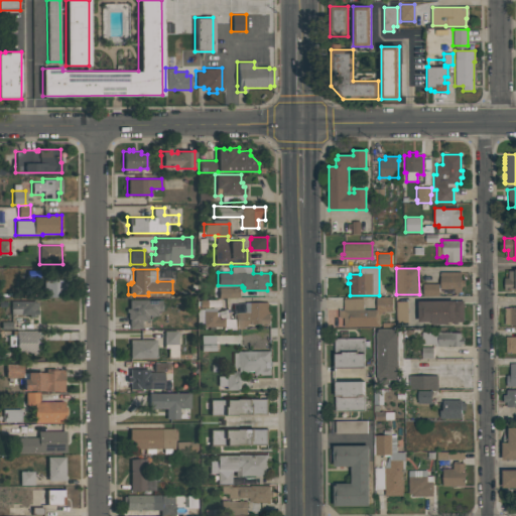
[(515,290),(504,290),(504,278),(508,278),(508,270),(515,270),(515,269),(515,290)]
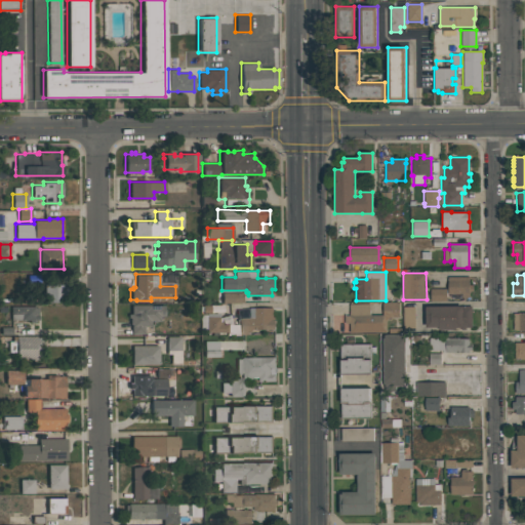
[(469,277),(469,285),(473,285),(473,291),(469,291),(469,298),(461,298),(461,294),(447,294),(447,277),(469,277)]
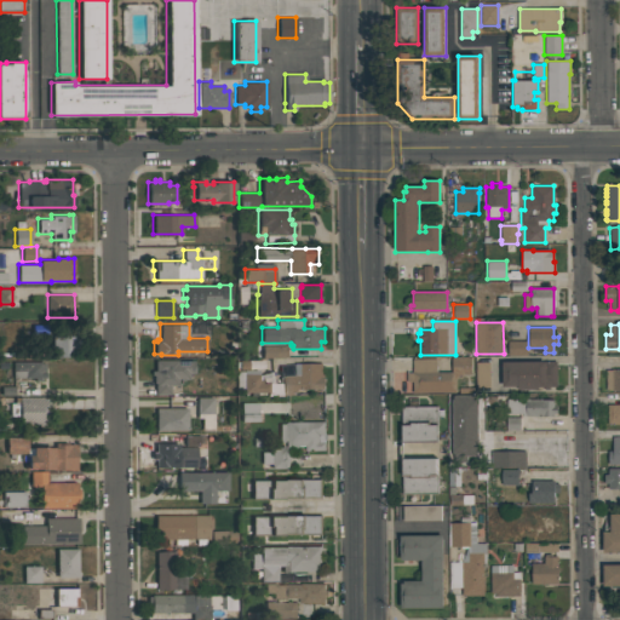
[(76,357),(52,357),(51,337),(76,337),(76,357)]
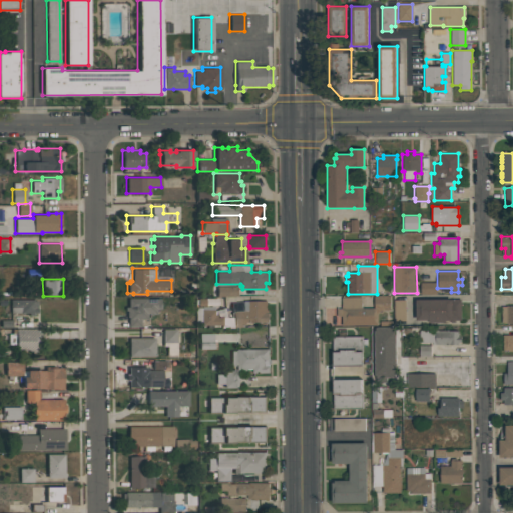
[(420,283),(437,283),(437,294),(421,294),(420,283)]
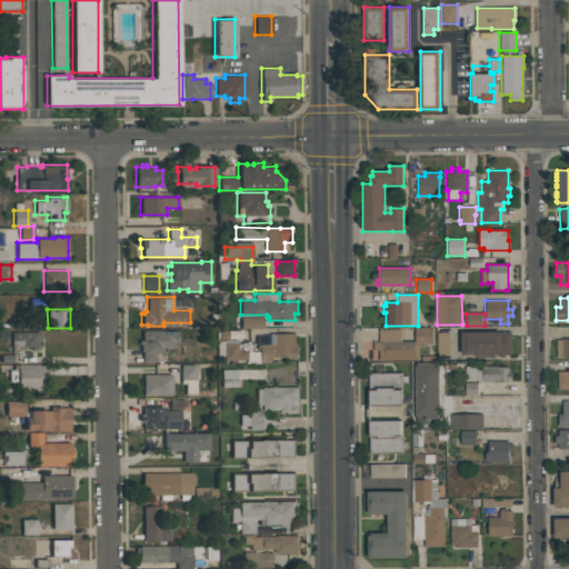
[(241,328),(240,317),(266,317),(266,328),(241,328)]
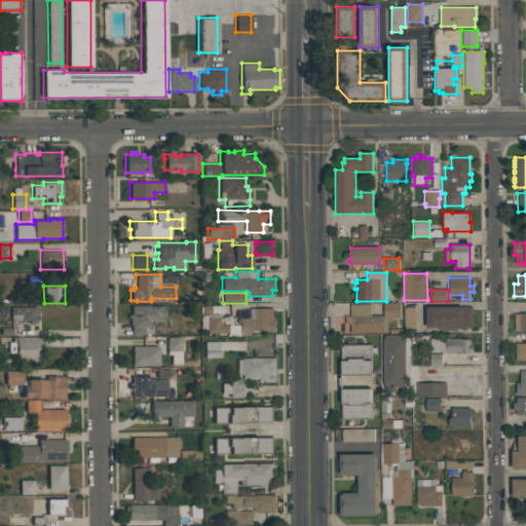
[(370,305),(370,315),(383,315),(383,303),(400,303),(400,318),(391,317),(391,322),(386,322),(386,334),(350,333),(350,324),(344,324),(344,316),(349,316),(350,304),(370,305)]
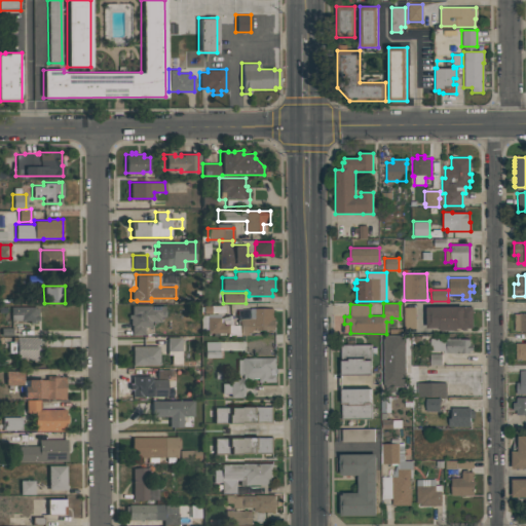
[(145,335),(132,335),(132,325),(130,325),(130,317),(127,317),(127,314),(132,314),(132,305),(150,305),(164,305),(164,316),(160,316),(160,322),(150,322),(150,327),(145,327),(145,335)]
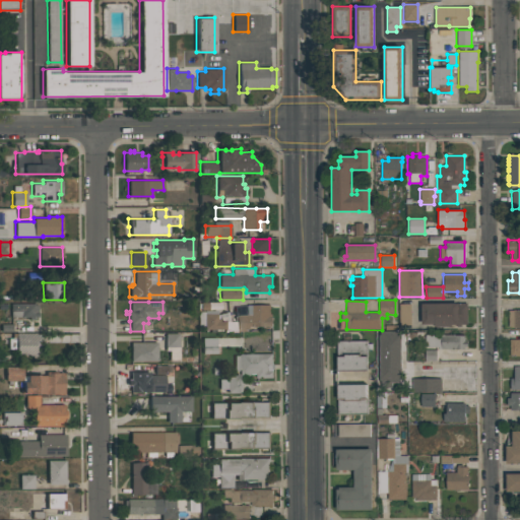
[(10,303),(34,303),(34,304),(38,304),(38,311),(39,311),(39,316),(38,316),(38,319),(29,319),(29,317),(10,317),(10,303)]
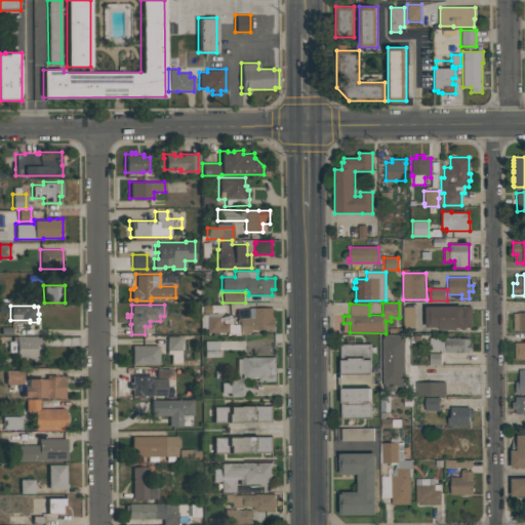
[(425,306),(472,306),(472,328),(466,328),(466,329),(460,329),(460,328),(456,328),(456,330),(439,330),(439,327),(425,327),(425,306)]
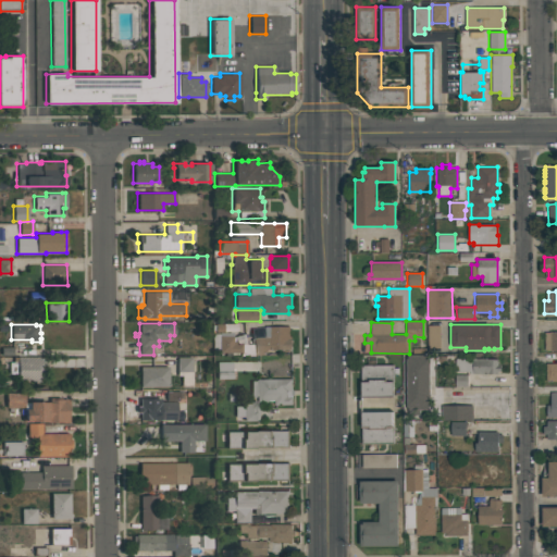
[(428,348),(428,325),(440,325),(440,348),(428,348)]
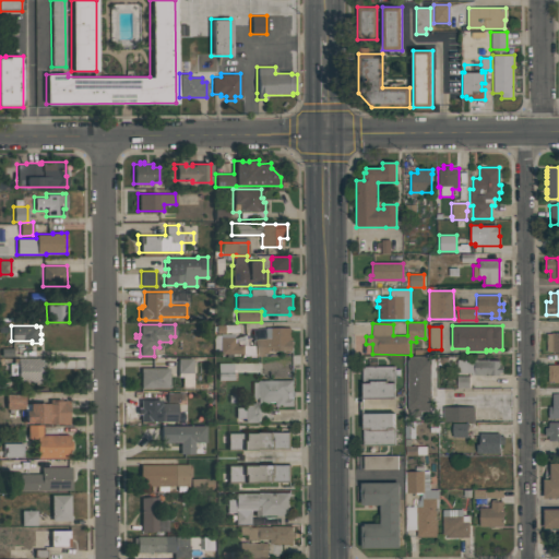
[(290,328),(290,337),(292,337),(292,341),(293,341),(293,352),(269,352),(269,354),(261,355),(261,356),(232,356),(232,354),(219,354),(219,351),(213,351),(213,334),(219,334),(219,333),(234,333),(234,337),(235,337),(235,343),(236,343),(236,345),(254,345),(254,339),(265,340),(265,328),(290,328)]
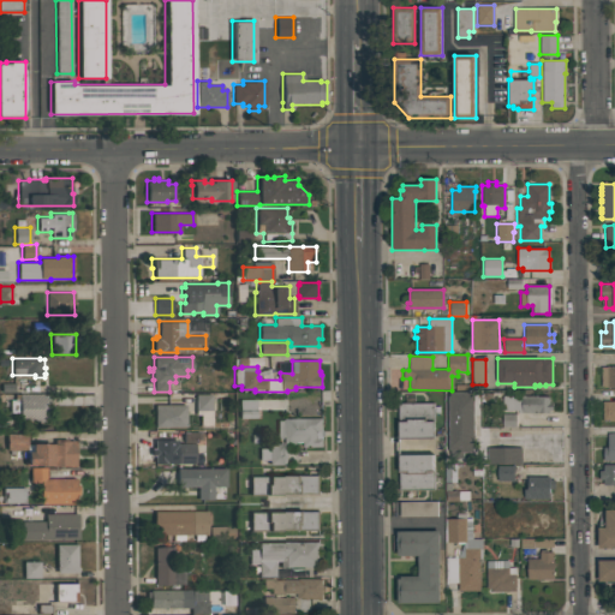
[(614,388),(601,388),(601,368),(607,368),(607,366),(614,366),(614,388)]
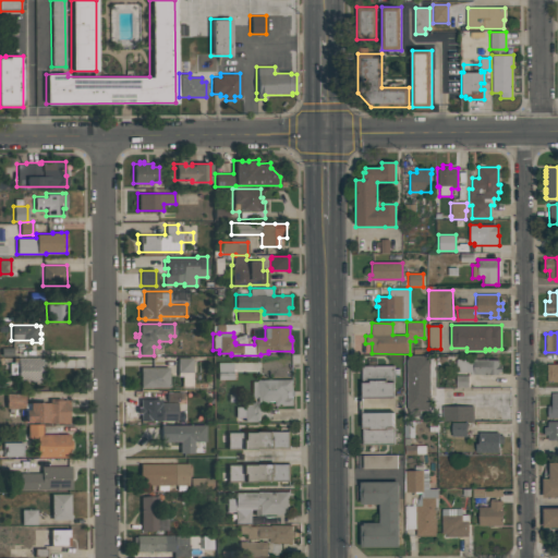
[(431,411),(421,411),(421,416),(409,416),(409,411),(408,411),(408,360),(409,360),(409,355),(429,355),(429,361),(431,361),(431,411)]
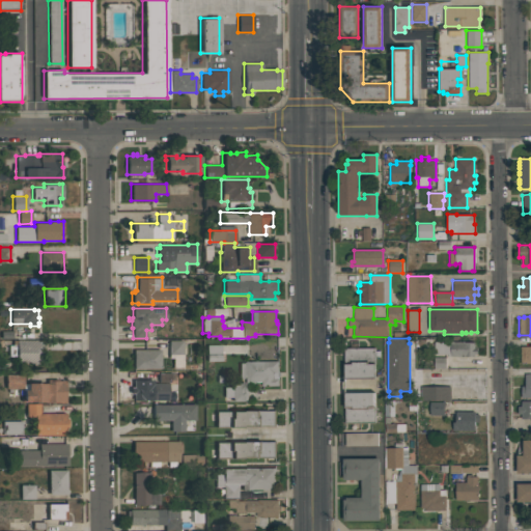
[(40,341),(40,351),(37,351),(37,363),(17,363),(17,356),(8,356),(8,345),(12,345),(12,339),(36,339),(36,341),(40,341)]
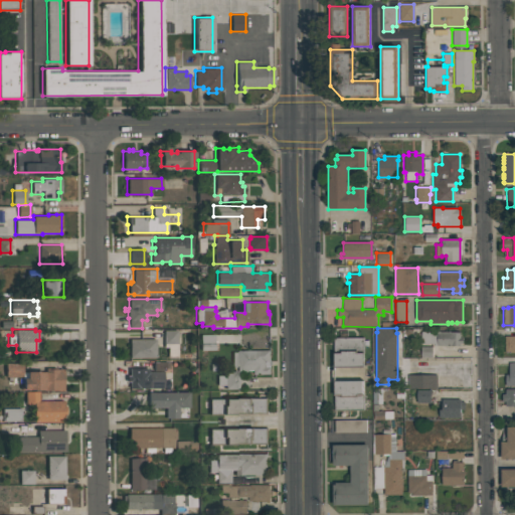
[(177,330),(177,343),(177,356),(167,356),(167,347),(163,347),(163,330),(177,330)]
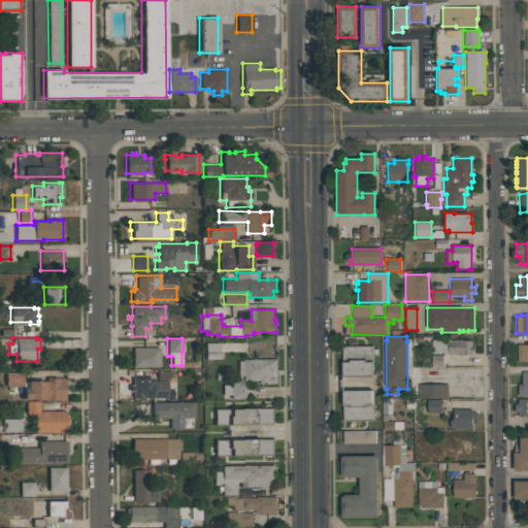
[(444,353),(431,353),(431,340),(471,340),(471,347),(474,347),(474,353),(471,353),(471,355),(447,355),(444,353)]
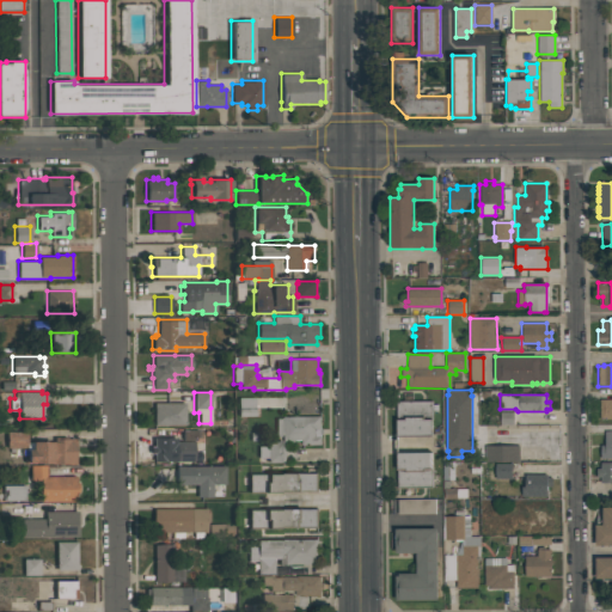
[(611,420),(600,420),(600,399),(611,399),(611,420)]
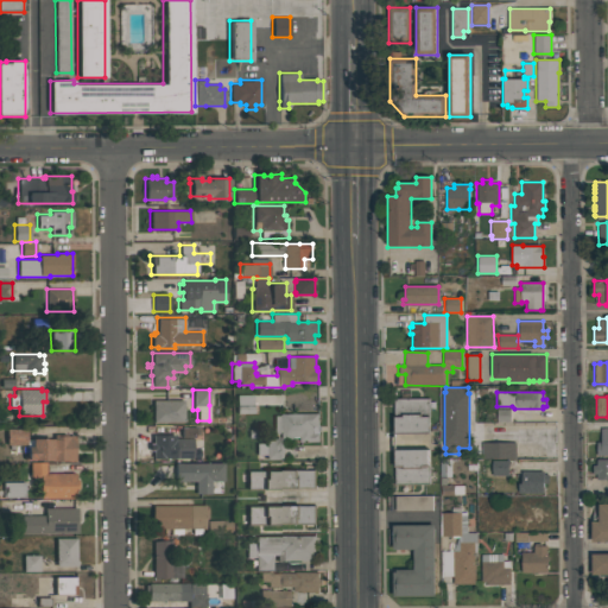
[(430,398),(430,435),(393,435),(393,398),(430,398)]
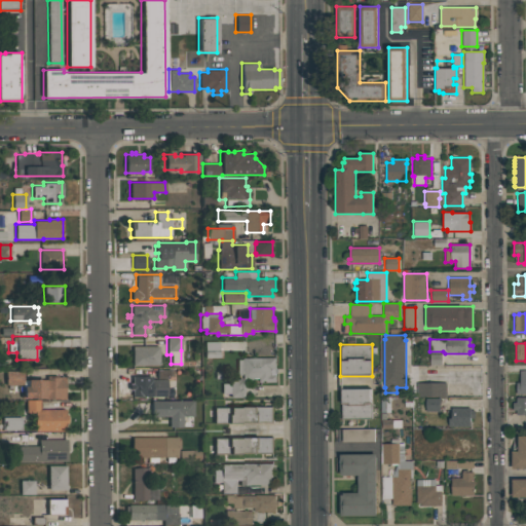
[(132,365),(132,345),(158,345),(158,365),(132,365)]
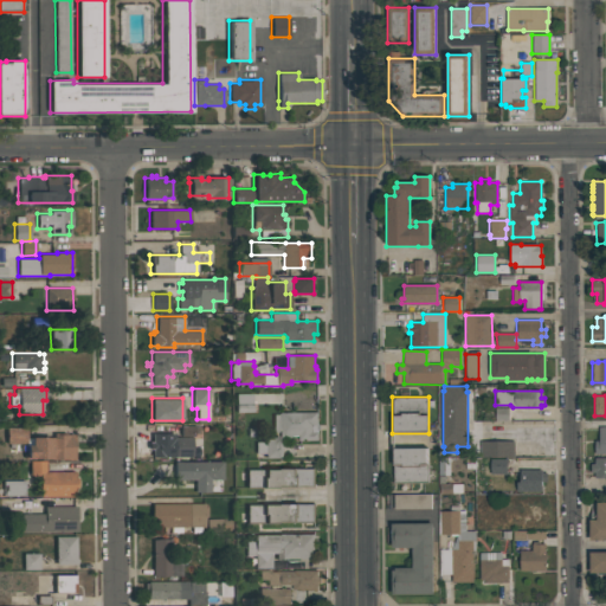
[(509,407),(509,421),(495,421),(495,407),(509,407)]
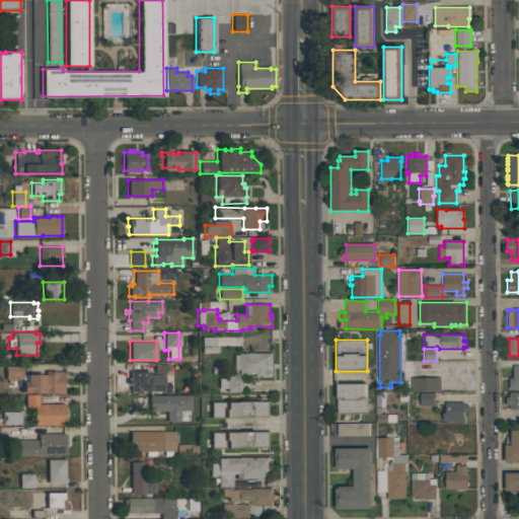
[(240,375),(240,370),(233,370),(233,355),(240,355),(240,354),(272,353),(272,365),(271,365),(271,371),(272,371),(272,377),(255,377),(255,373),(249,373),(249,375),(240,375)]
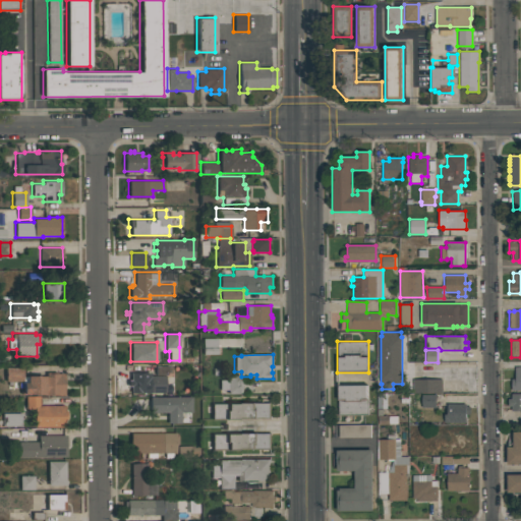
[(22,381),(5,381),(5,366),(22,366),(22,381)]
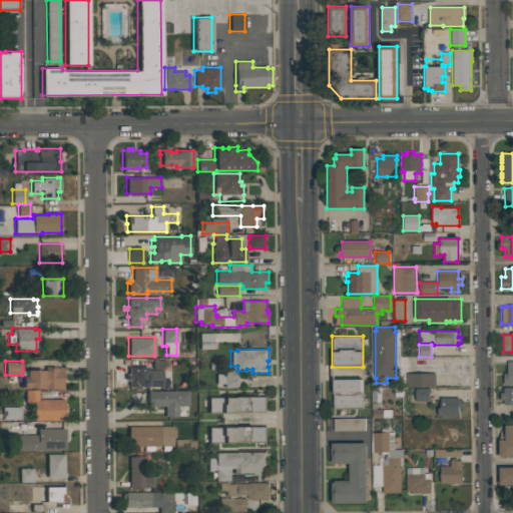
[(512,385),(503,385),(503,373),(507,373),(507,362),(512,362),(512,385)]
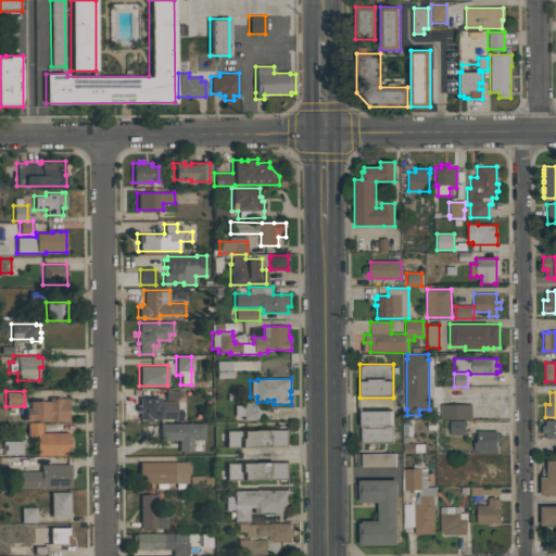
[(27,421),(24,421),(24,408),(28,408),(28,401),(49,401),(49,396),(68,396),(68,421),(46,421),(46,420),(27,421)]
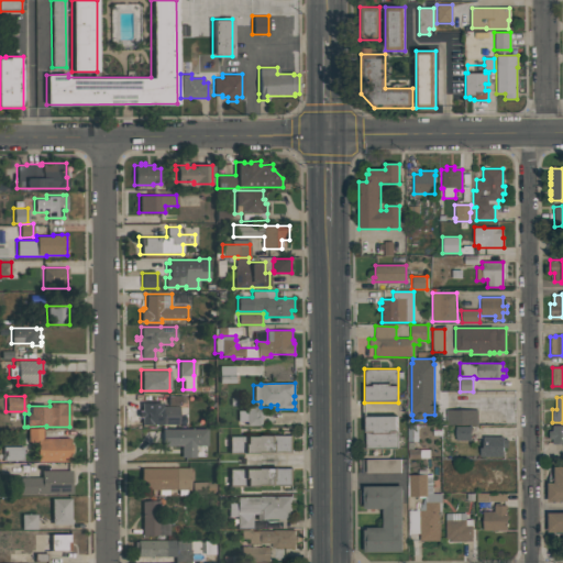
[(162,405),(178,405),(178,423),(141,423),(141,403),(162,403),(162,405)]
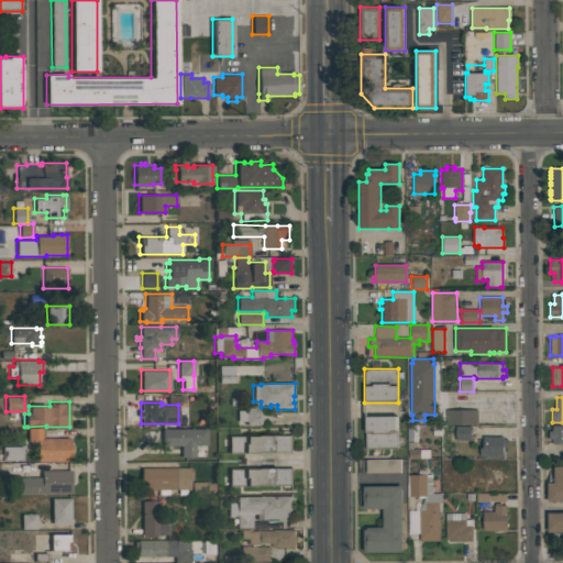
[(263,411),(263,426),(246,426),(246,421),(238,421),(238,410),(246,410),(246,406),(260,406),(260,411),(263,411)]
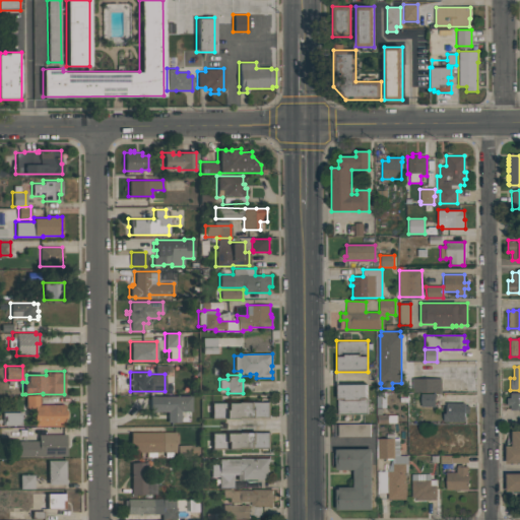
[(412,379),(441,379),(441,392),(412,392),(412,379)]
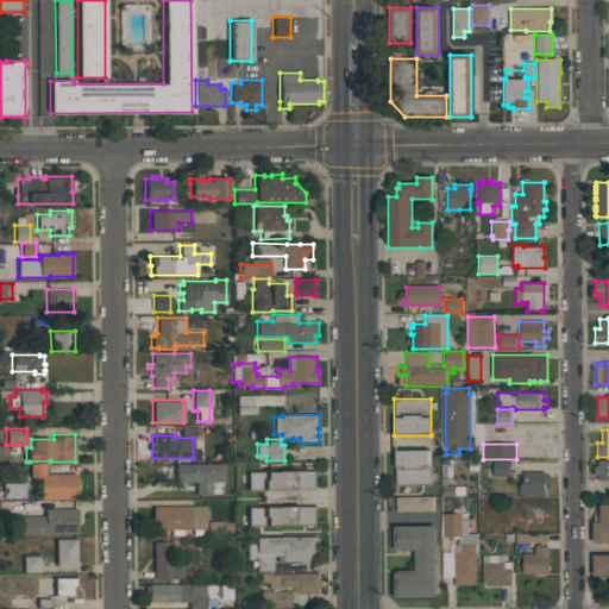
[(431,485),(394,485),(394,450),(431,450),(431,485)]
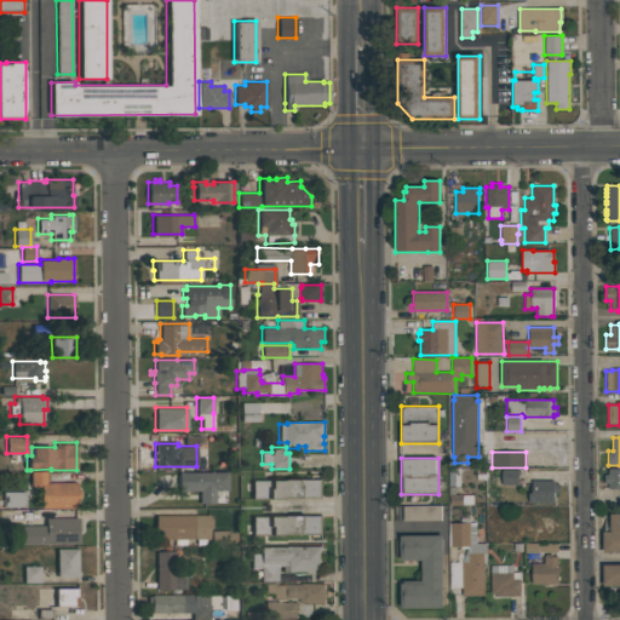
[(619,489),(608,489),(608,484),(604,484),(604,475),(608,475),(608,469),(619,469),(619,489)]
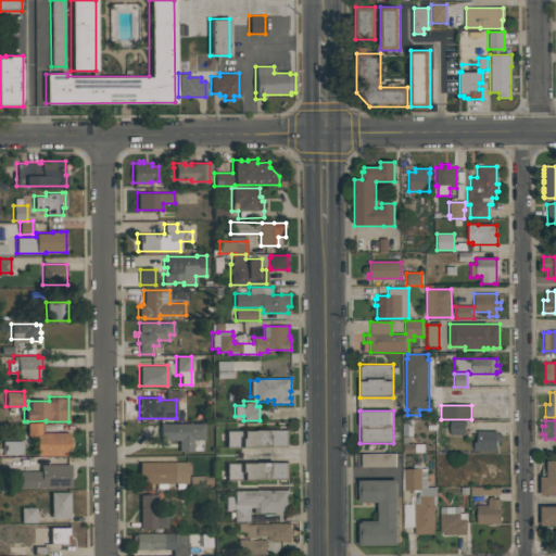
[(450,421),(465,421),(465,434),(450,436),(450,421)]
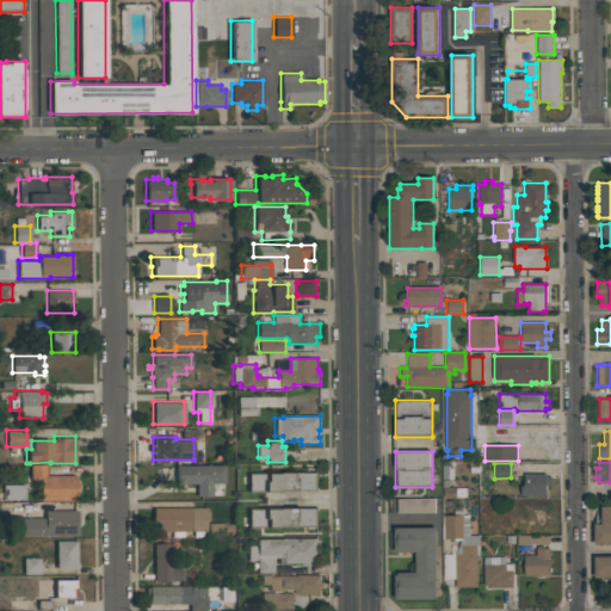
[(30,464),(45,464),(45,475),(75,475),(75,481),(78,481),(78,491),(75,491),(76,500),(39,500),(39,479),(30,480),(30,464)]
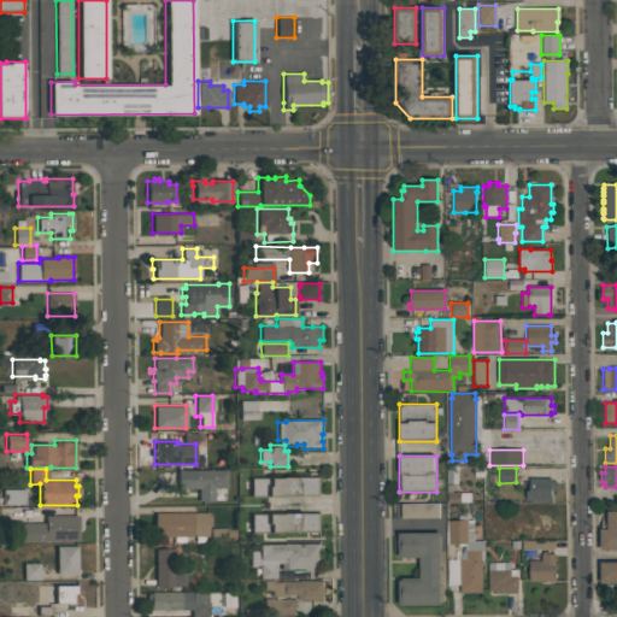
[(227,488),(213,488),(213,500),(198,500),(198,488),(177,488),(177,469),(227,469),(227,488)]
